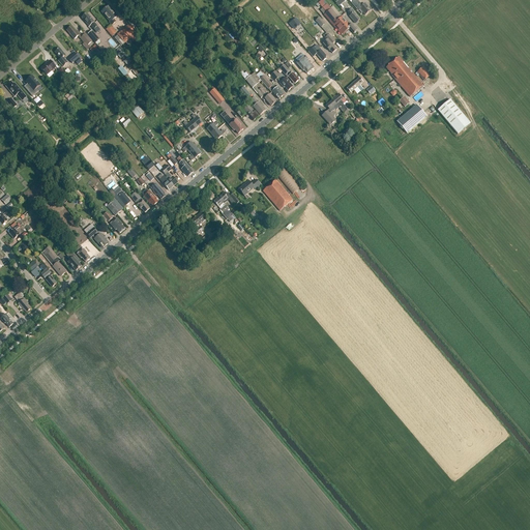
[(356,0),(355,0),(352,3),(358,11),(360,9),(365,16),(371,10),(365,4),(362,6),(356,0)]
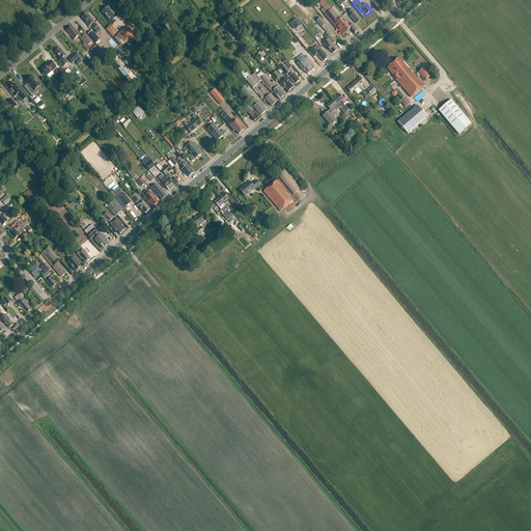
[(109,6),(102,12),(111,23),(110,23),(112,26),(116,22),(114,20),(117,17),(109,6)]
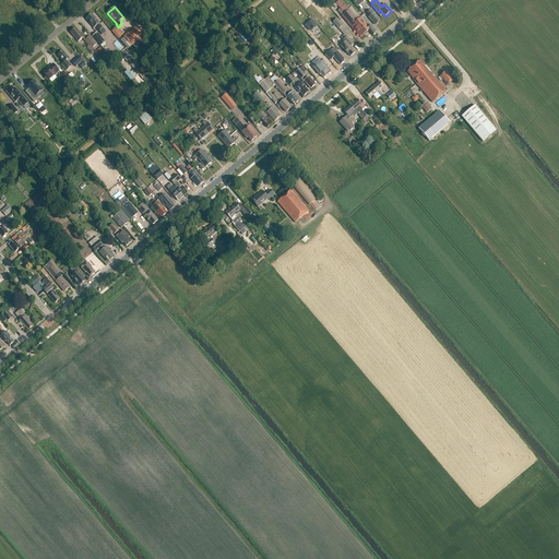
[(377,33),(370,25),(368,26),(360,19),(358,21),(349,10),(342,16),(360,37),(366,33),(367,33),(369,32),(372,35),(377,33)]
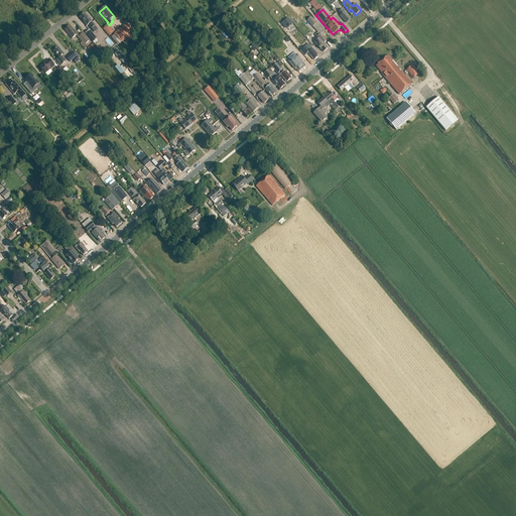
[(343,9),(339,12),(342,15),(341,16),(346,23),(351,19),(345,13),(346,12),(343,9)]
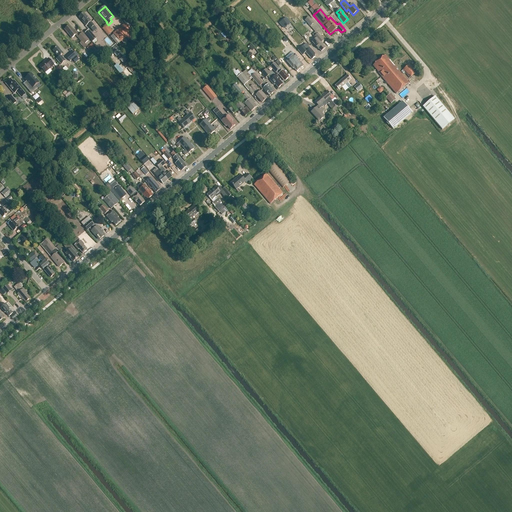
[(84,13),(79,17),(87,25),(88,24),(91,28),(94,25),(91,22),(84,13)]
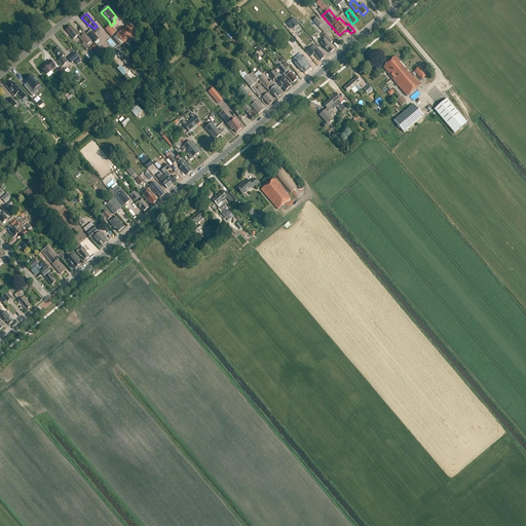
[(318,28),(322,25),(324,28),(325,27),(317,17),(313,21),(318,28)]
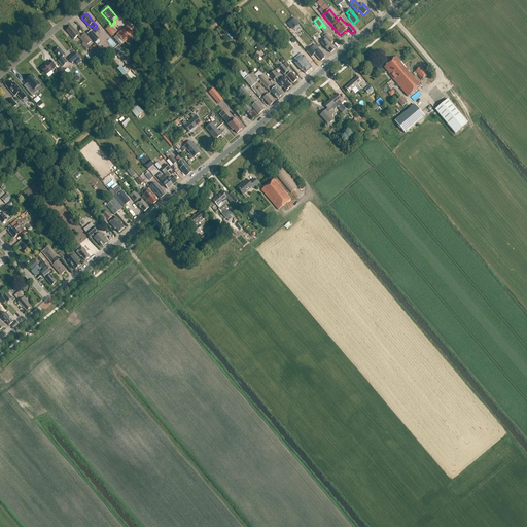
[(288,24),(293,29),(299,25),(293,19),(288,24)]
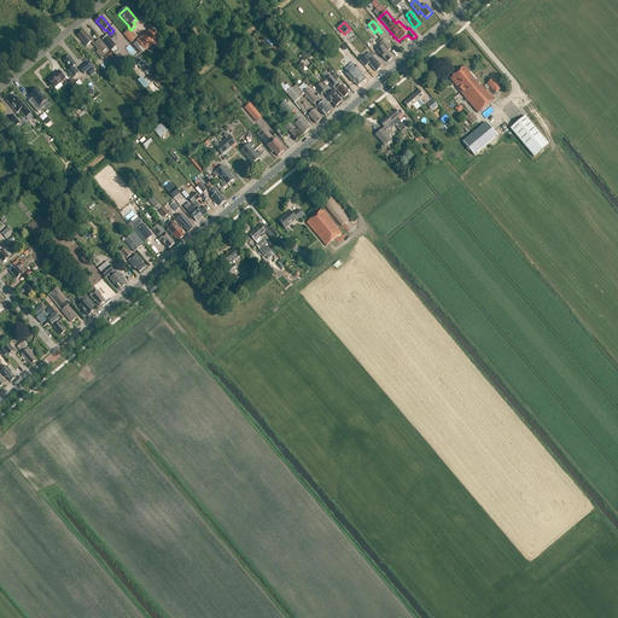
[(140,53),(141,53),(158,38),(151,29),(133,45),(140,53)]
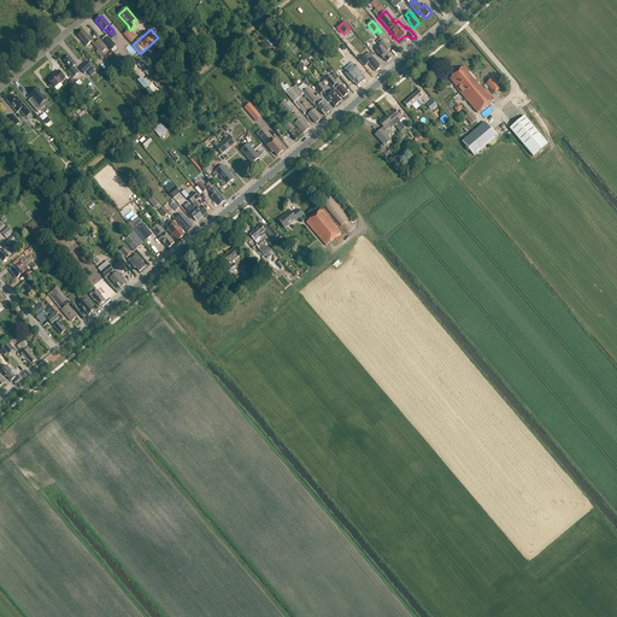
[(137,37),(130,30),(125,34),(131,42),(137,37)]
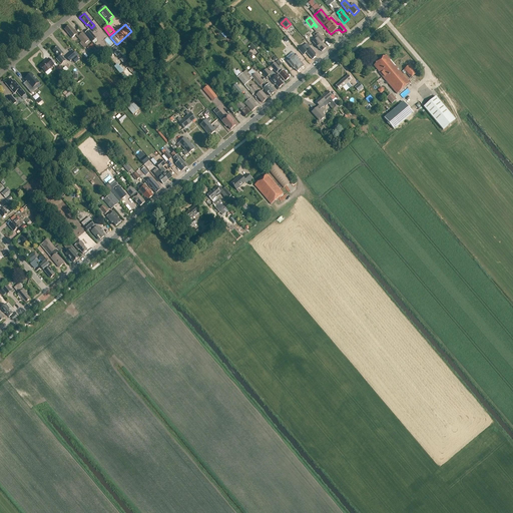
[(69,26),(65,30),(72,38),(78,33),(75,30),(74,31),(69,26)]
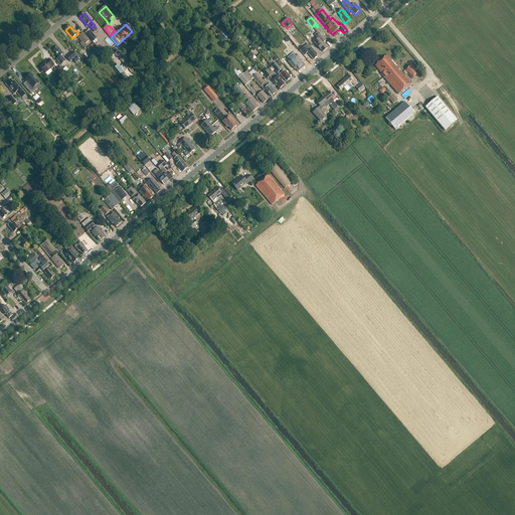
[(95,35),(90,29),(86,33),(93,42),(97,38),(98,37),(95,34),(95,35)]
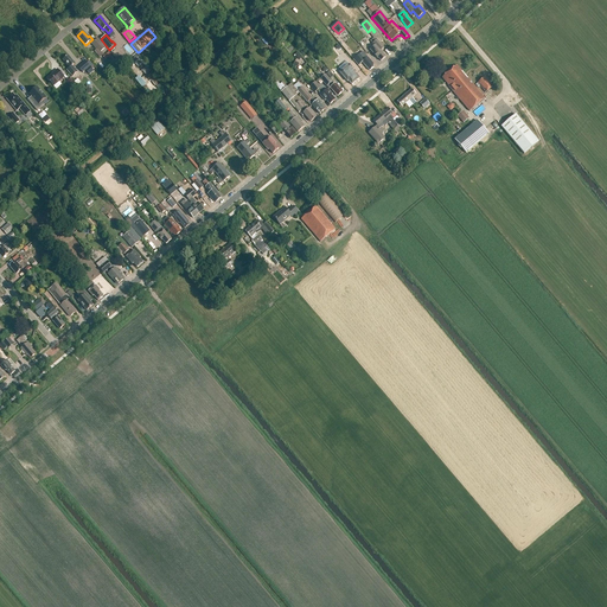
[(324,40),(319,34),(310,43),(313,49),(324,40)]
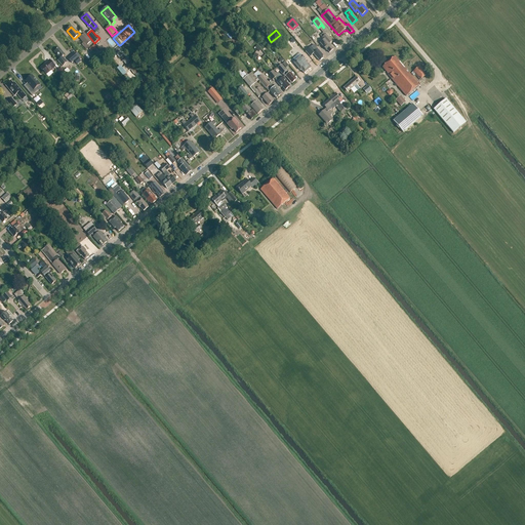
[(84,33),(79,38),(83,42),(81,44),(86,50),(89,47),(87,45),(91,41),(84,33)]
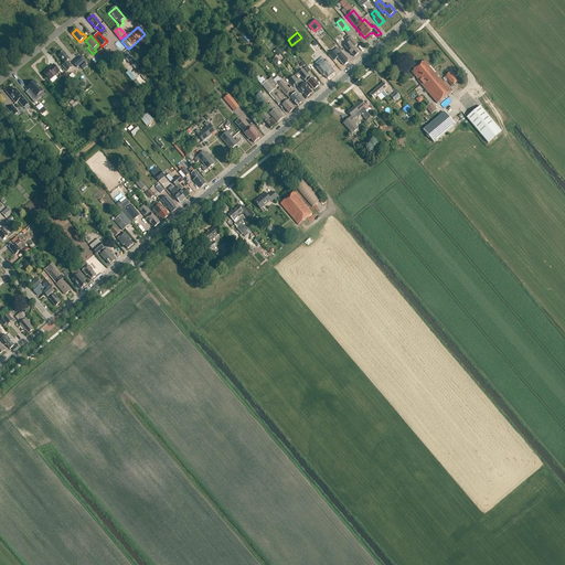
[(352,54),(354,56),(359,53),(355,49),(356,49),(354,46),(358,44),(355,42),(358,41),(353,35),(347,41),(349,42),(344,46),(351,54),(352,54)]
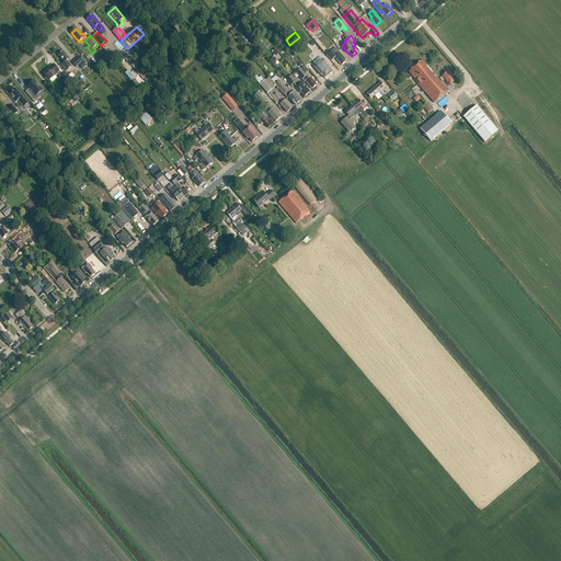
[(121,54),(128,63),(135,57),(130,52),(128,48),(127,48),(121,54)]
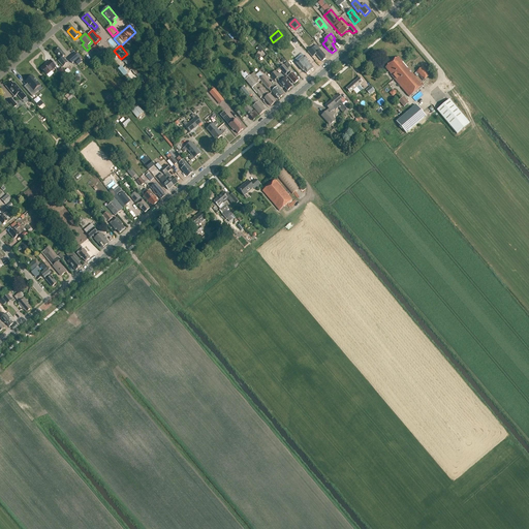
[(312,57),(316,54),(322,62),(325,59),(324,58),(325,57),(320,50),(316,45),(308,52),(312,57)]
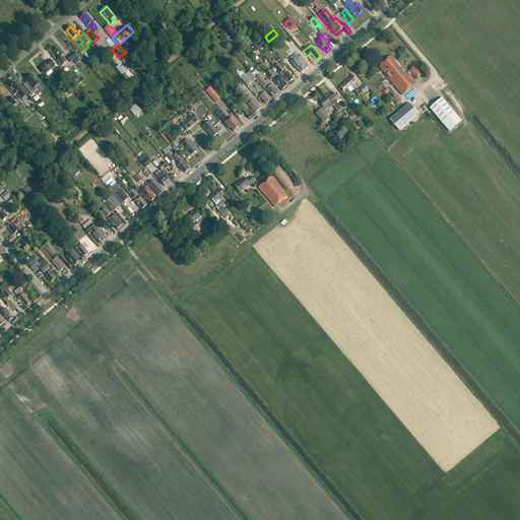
[(57,60),(62,66),(66,62),(62,57),(64,55),(59,48),(54,51),(60,58),(57,60)]
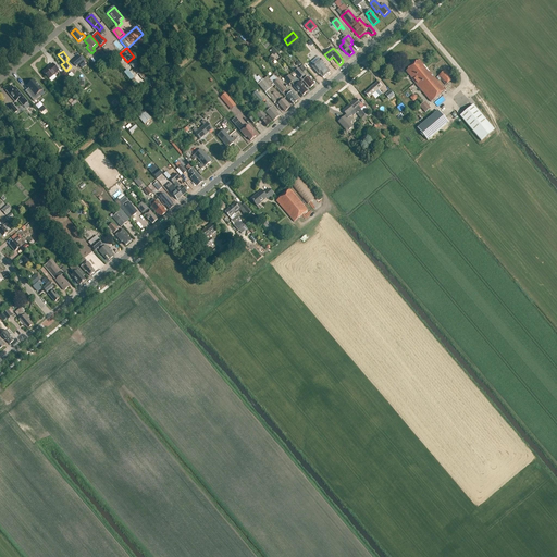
[(79,64),(83,69),(86,65),(78,57),(72,62),(76,66),(79,64)]
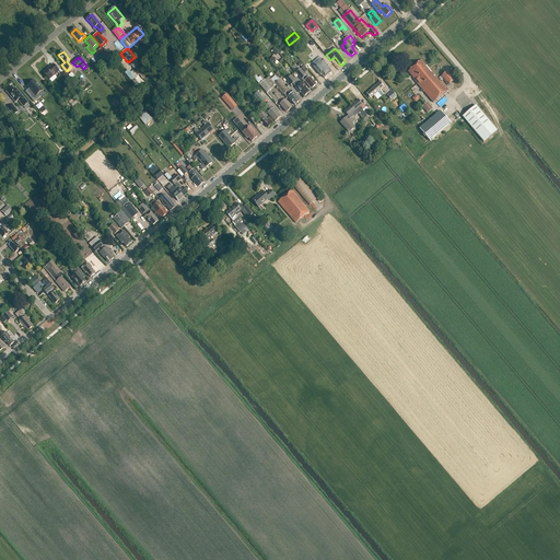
[(313,67),(321,76),(322,74),(325,79),(331,72),(327,68),(328,67),(323,60),(315,66),(314,66),(313,67)]
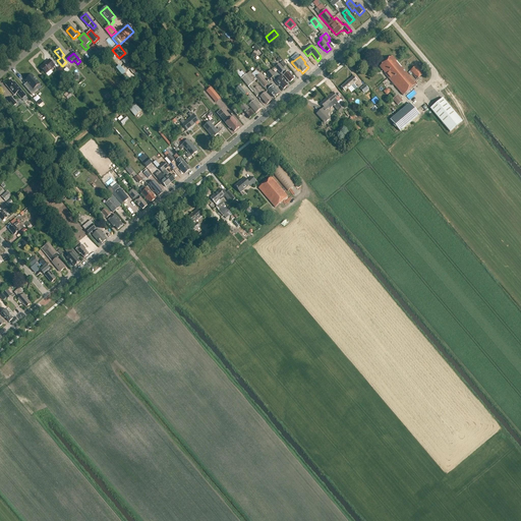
[(386,75),(403,96),(416,84),(392,56),(380,67),(386,74),(386,75)]
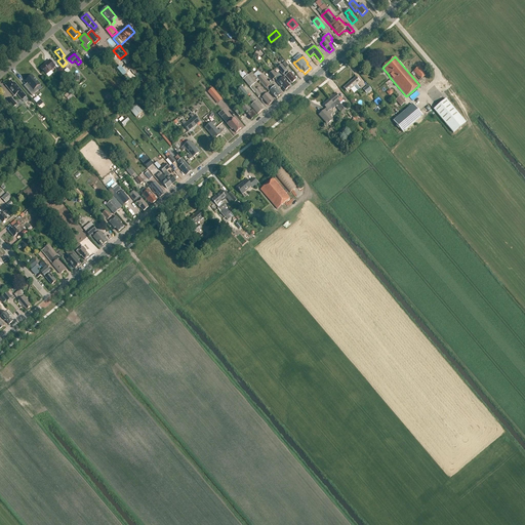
[(49,61),(41,68),(46,75),(55,67),(49,61)]
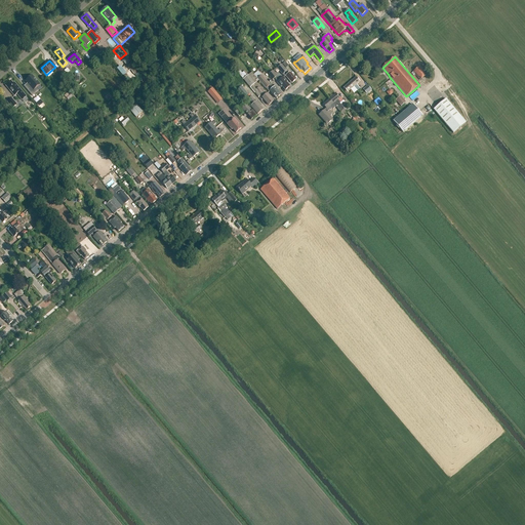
[(282,66),(279,68),(278,69),(285,77),(286,76),(289,80),(290,80),(292,83),(296,80),(292,76),(292,75),(290,72),(289,73),(287,71),(282,66)]
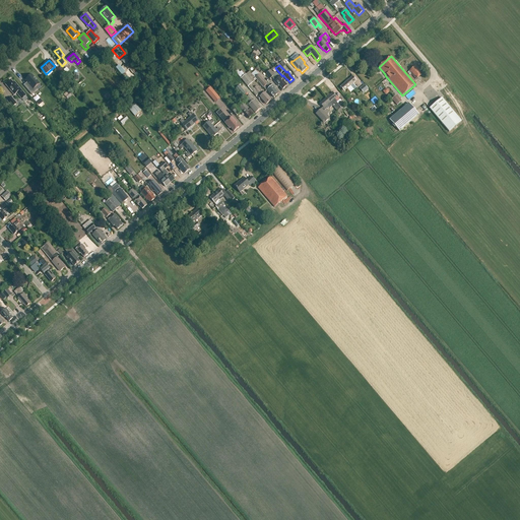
[(409,71),(415,79),(423,74),(415,66),(409,71)]
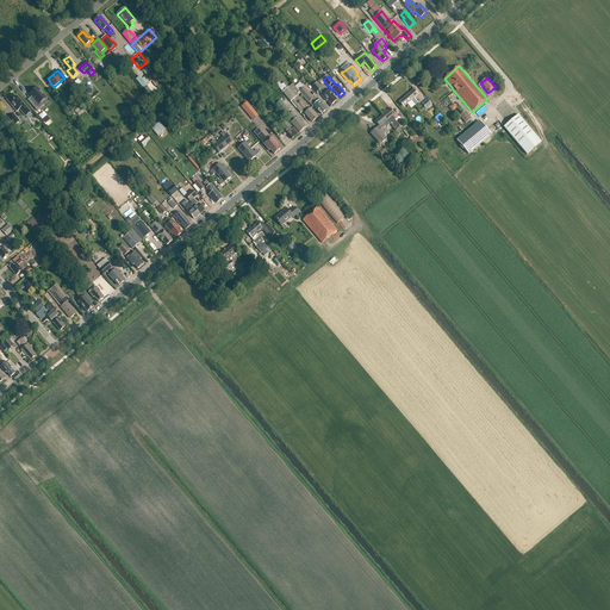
[(75,85),(70,79),(66,82),(72,88),(75,85)]
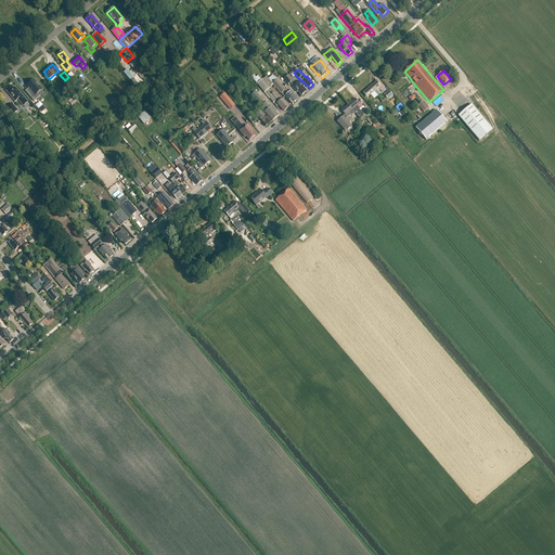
[(255,78),(250,72),(248,74),(263,93),(272,86),(266,77),(261,80),(257,76),(255,78)]
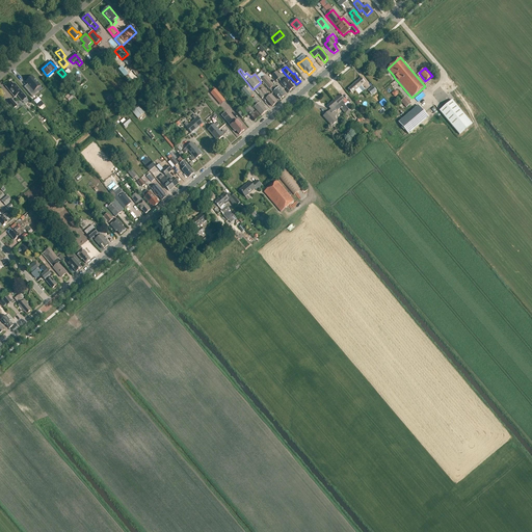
[(273,92),(280,100),(285,97),(281,91),(282,91),(278,87),(276,88),(273,85),(265,76),(261,72),(257,76),(272,94),(273,92)]
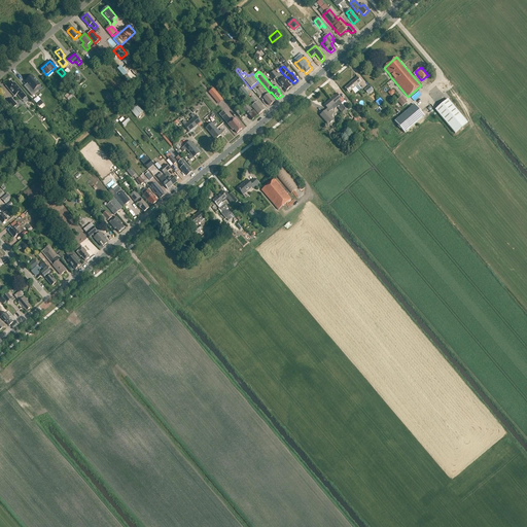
[(283,88),(286,91),(291,86),(288,83),(288,82),(284,77),(281,80),(278,76),(274,71),(270,75),(274,80),(276,78),(279,82),(278,83),(282,88),(283,88)]
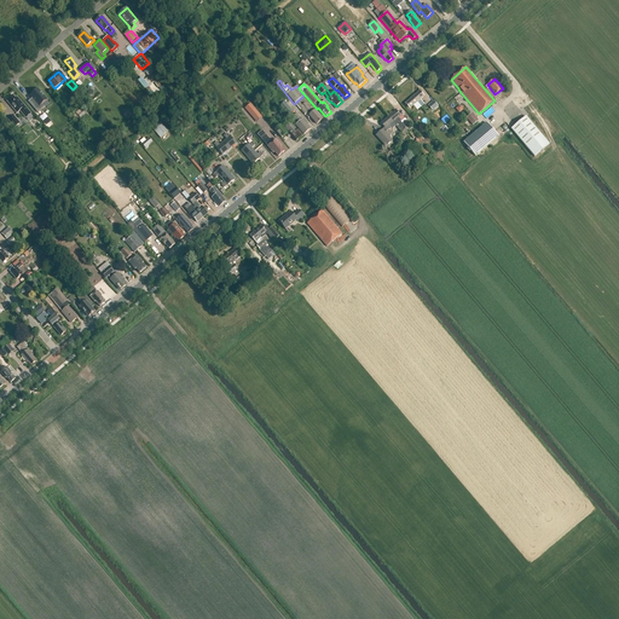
[(33,98),(28,100),(36,111),(44,105),(41,102),(46,98),(36,86),(29,93),(33,98)]
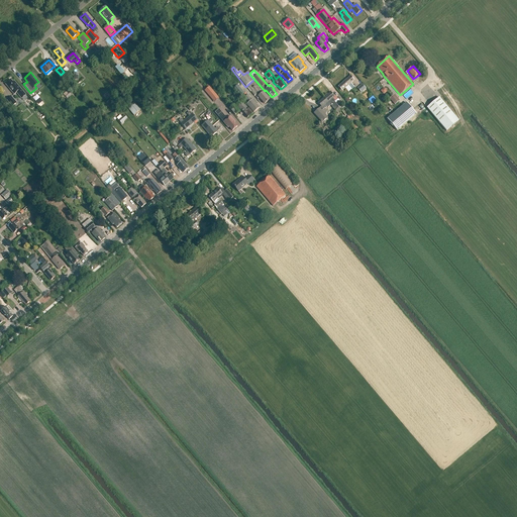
[(338,87),(342,91),(348,86),(351,90),(354,88),(351,84),(354,81),(350,76),(338,87)]
